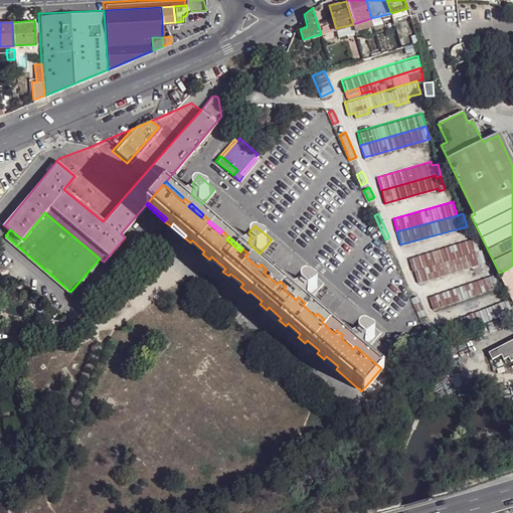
[(476,237),(409,258),(412,270),(414,270),(479,249),(476,237)]
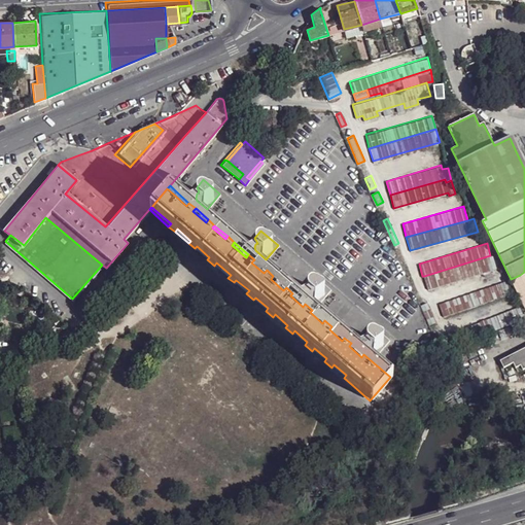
[(209,257),(197,246),(195,248),(207,259),(209,257)]
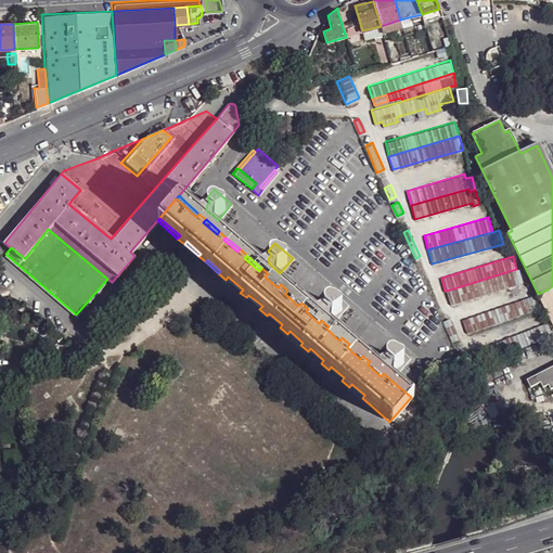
[(516,269),(447,291),(451,304),(523,282),(519,268),(516,269)]
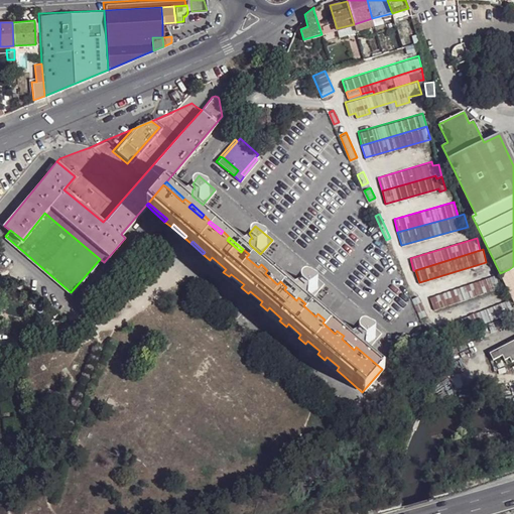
[(261,264),(249,254),(246,257),(258,267),(261,264)]
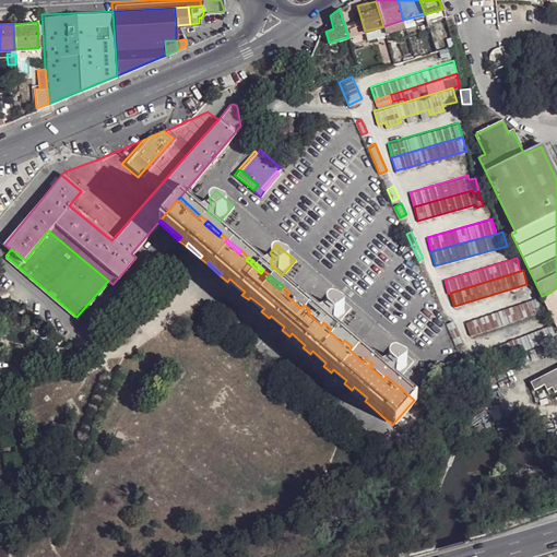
[(245,292),(229,279),(227,282),(241,295),(245,292)]
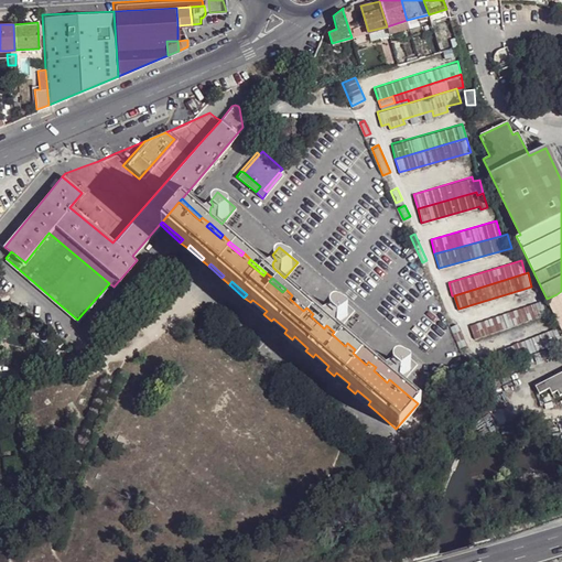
[(561,304),(557,294),(547,299),(561,328),(561,304)]
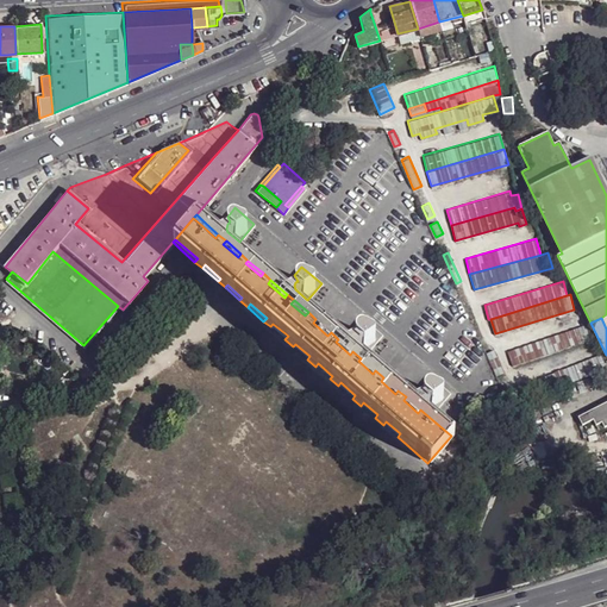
[(331,332),(315,319),(313,323),(327,336),(331,332)]
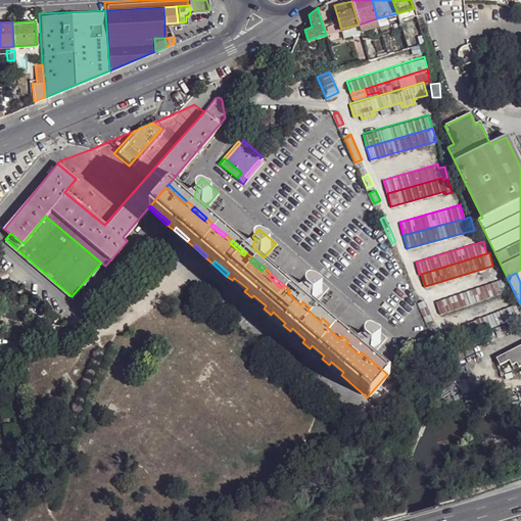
[(327,287),(311,274),(303,281),(305,285),(303,287),(303,290),(304,293),(314,301),(327,287)]
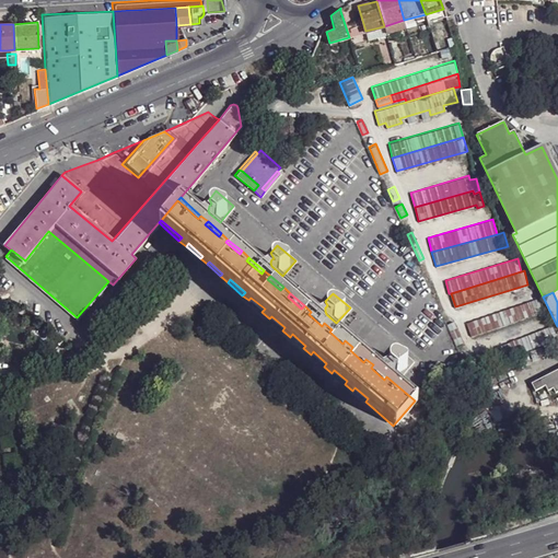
[(265,309),(251,298),(248,300),(262,312),(265,309)]
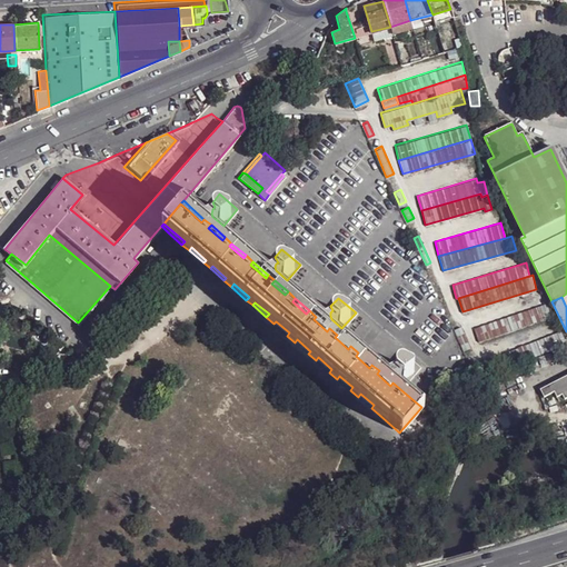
[(546,302),(474,327),(479,340),(550,317),(546,302)]
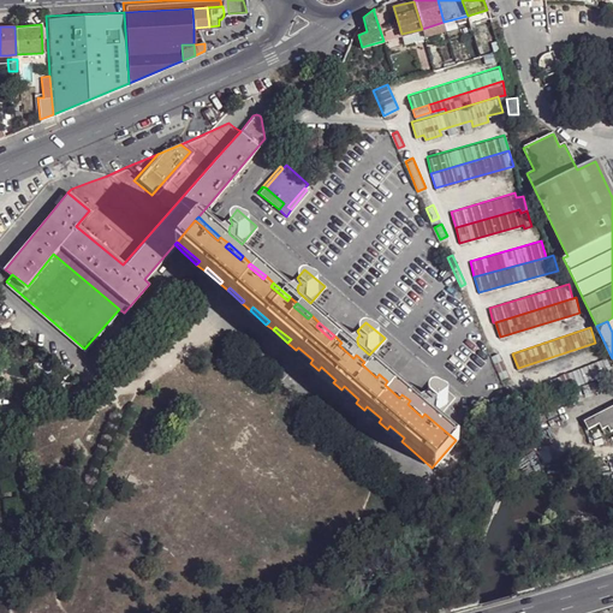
[(356,355),(341,343),(339,345),(353,358),(356,355)]
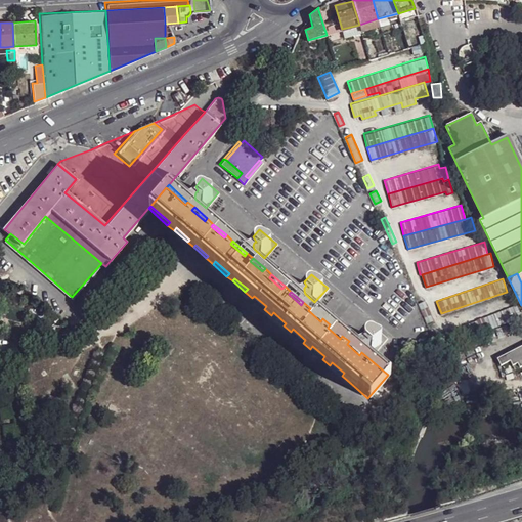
[(266,306),(254,296),(252,298),(264,309),(266,306)]
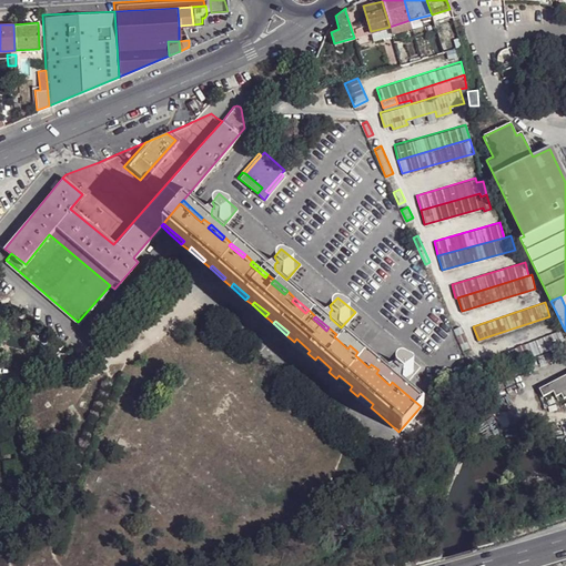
[(456,332),(464,350),(471,346),(462,324),(454,327),(456,332)]
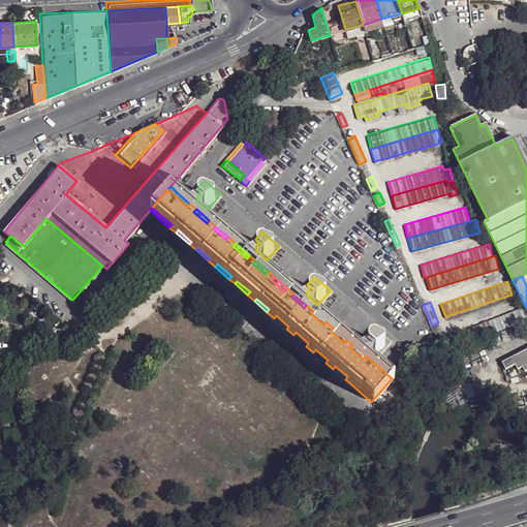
[(521,307),(439,339),(444,351),(526,319),(521,307)]
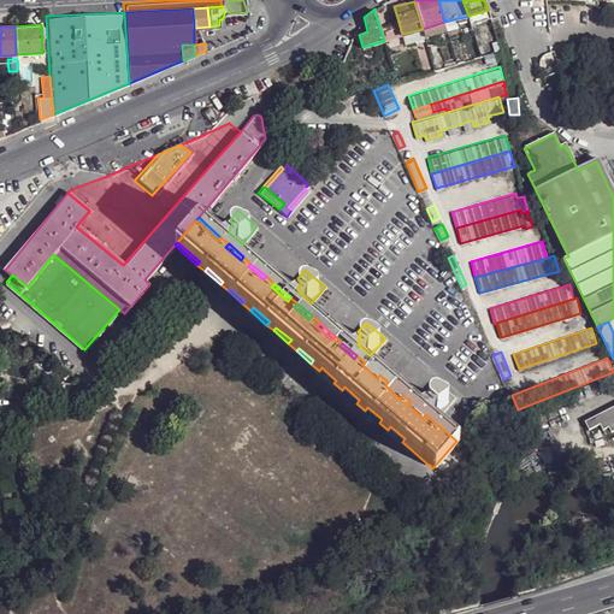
[(379,375),(365,362),(362,365),(377,378),(379,375)]
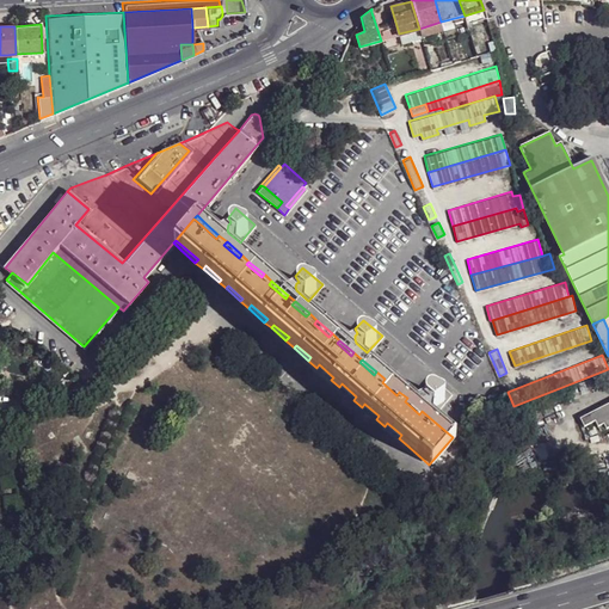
[(333,377),(319,364),(317,368),(331,380),(333,377)]
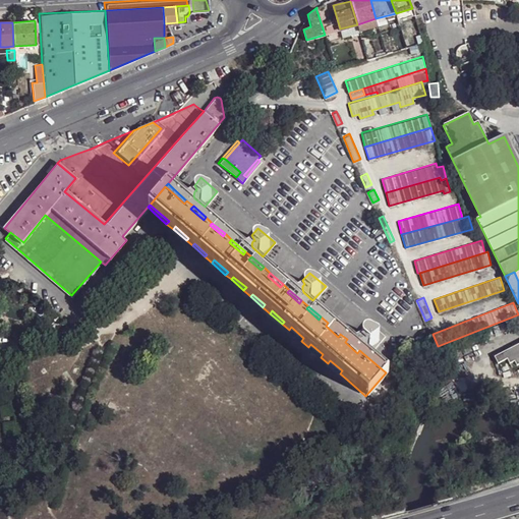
[(384,337),(367,322),(361,329),(362,334),(361,336),(360,339),(361,342),(371,351),(384,337)]
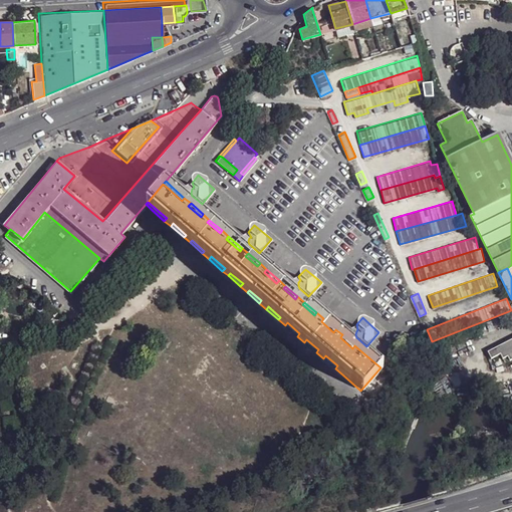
[(335,329),(323,318),(321,321),(333,332),(335,329)]
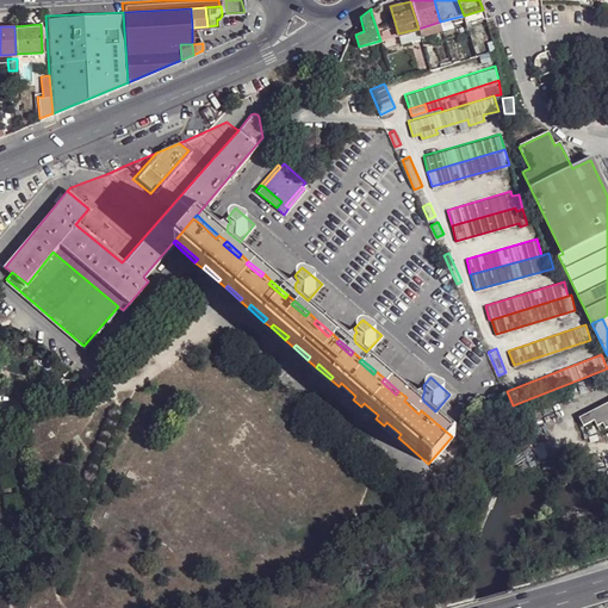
[(355,396),(341,383),(339,386),(353,399),(355,396)]
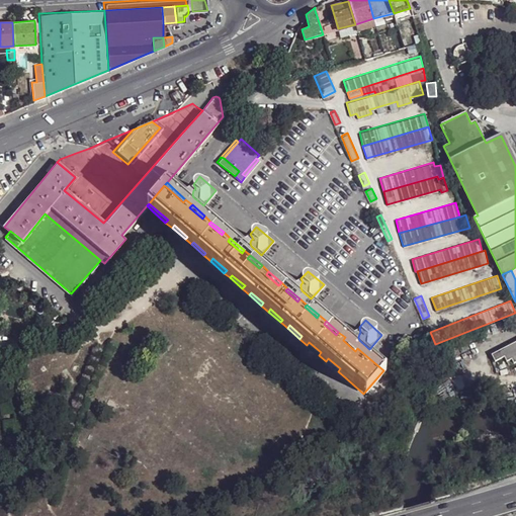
[(357,348),(345,337),(343,340),(355,351),(357,348)]
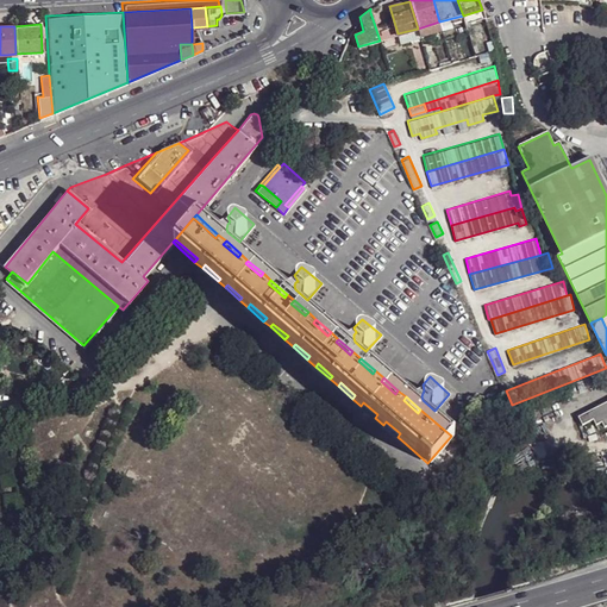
[(606,423),(606,398),(576,414),(581,423),(592,417),(594,423),(600,420),(602,425),(606,423)]
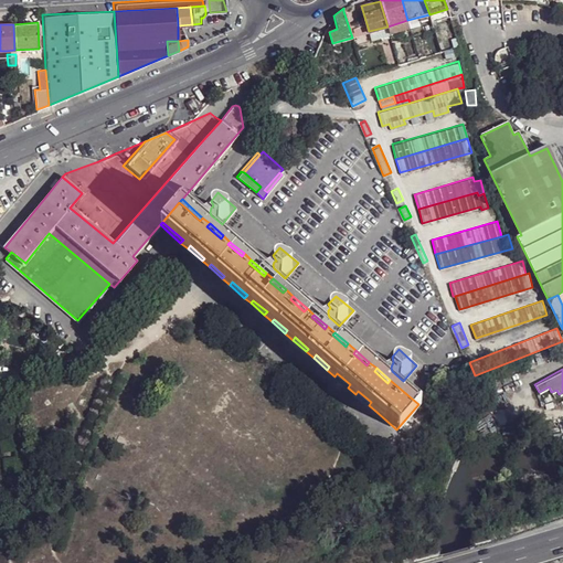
[(350,384),(337,373),(335,376),(348,388),(350,384)]
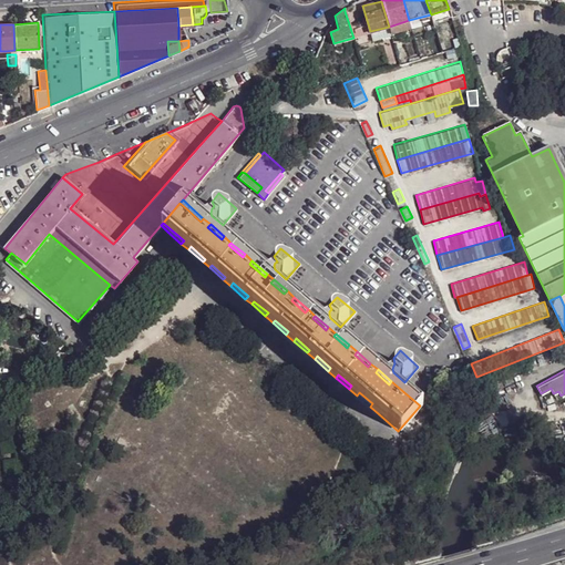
[(372,403),(359,392),(357,396),(370,407),(372,403)]
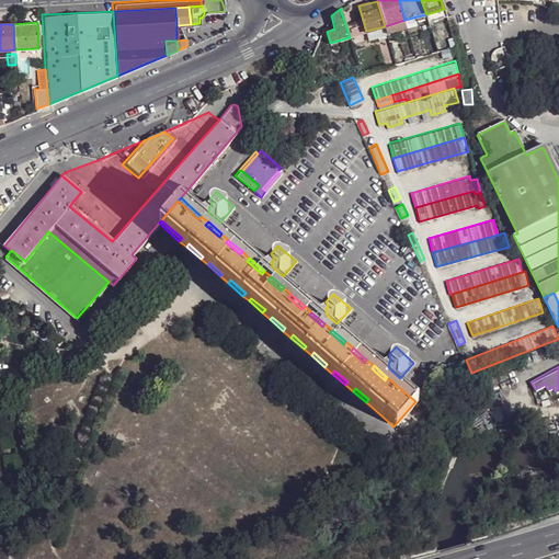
[(12,468),(11,454),(2,455),(3,469),(12,468)]
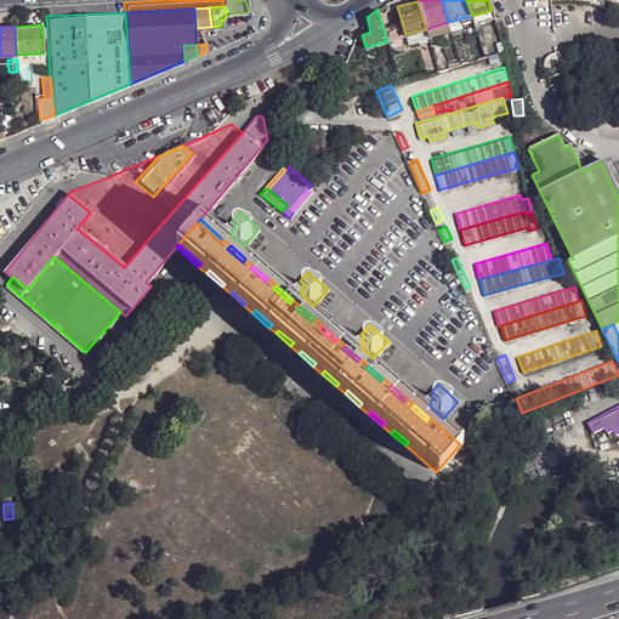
[(18,560),(17,544),(6,545),(9,560),(18,560)]
